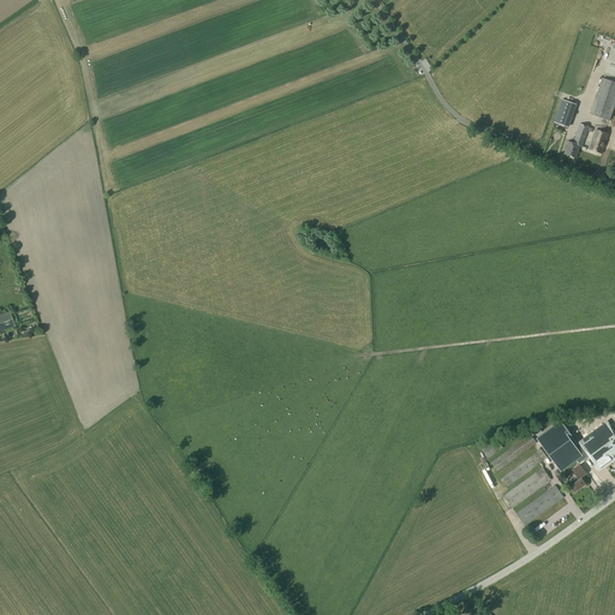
[(593,93),(598,71),(591,70),(586,91),(593,93)]
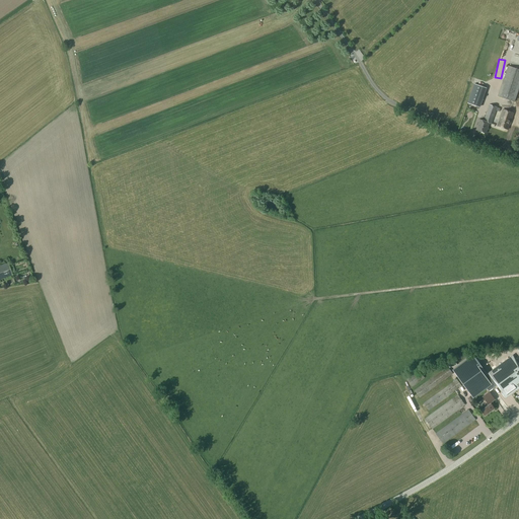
[(518,70),(508,67),(498,96),(514,102),(518,88),(518,70)]
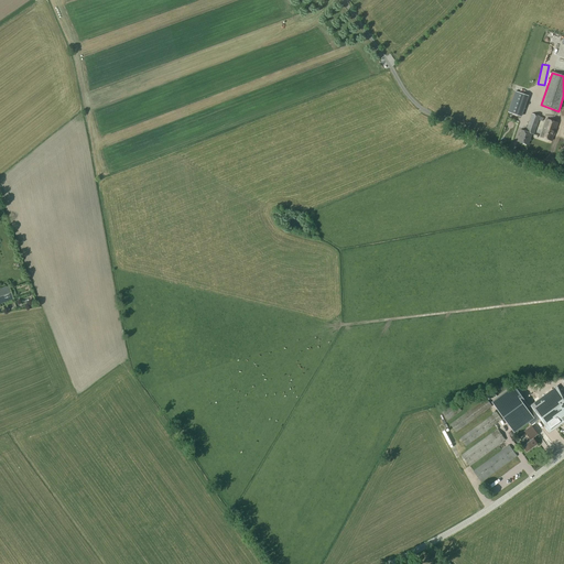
[(516,93),(508,114),(520,117),(528,97),(516,93)]
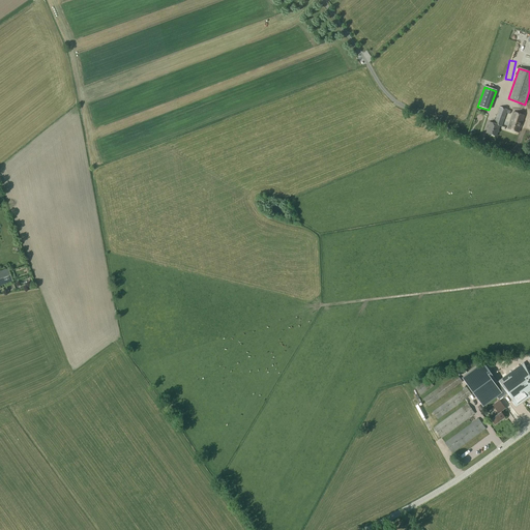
[(490,123),(487,134),(496,137),(499,126),(502,127),(507,111),(500,108),(494,124),(490,123)]
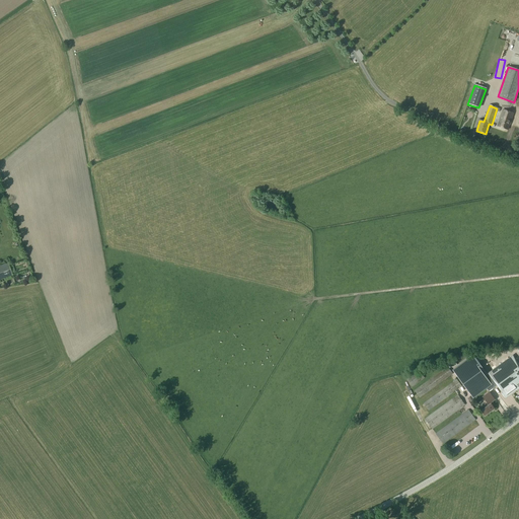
[(503,110),(497,127),(508,130),(513,114),(503,110)]
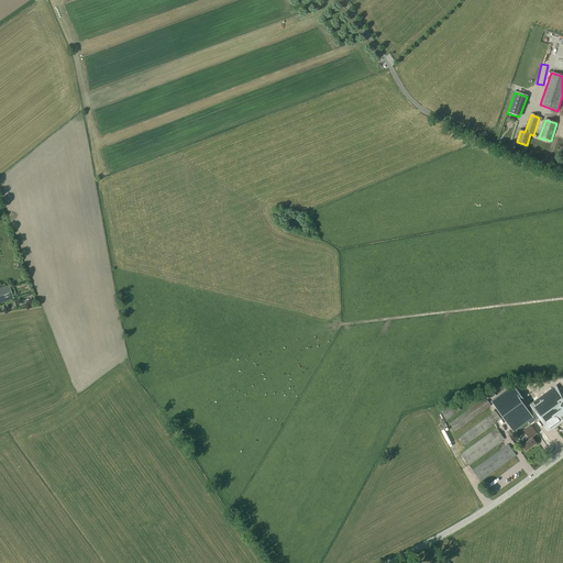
[(9,286),(0,288),(0,304),(13,299),(9,286)]
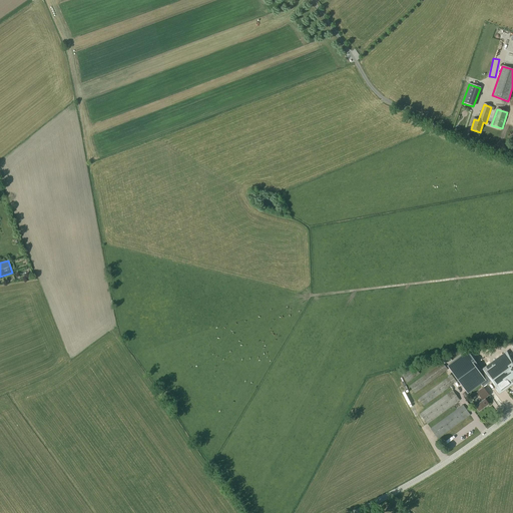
[(468,394),(488,379),(499,395),(512,384),(512,359),(507,352),(482,371),(469,354),(467,355),(465,353),(448,366),(468,394)]
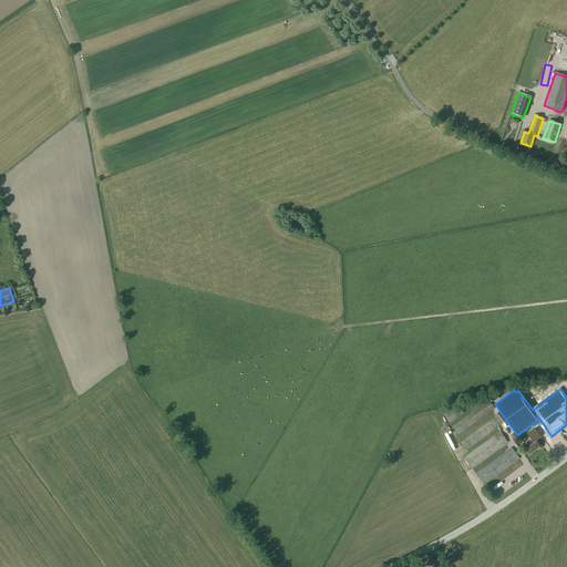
[(503,392),(490,397),(492,402),(504,398),(503,392)]
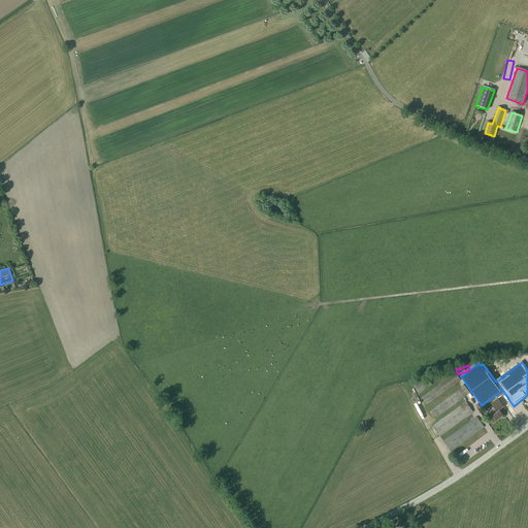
[(425,378),(414,387),(419,394),(430,386),(425,378)]
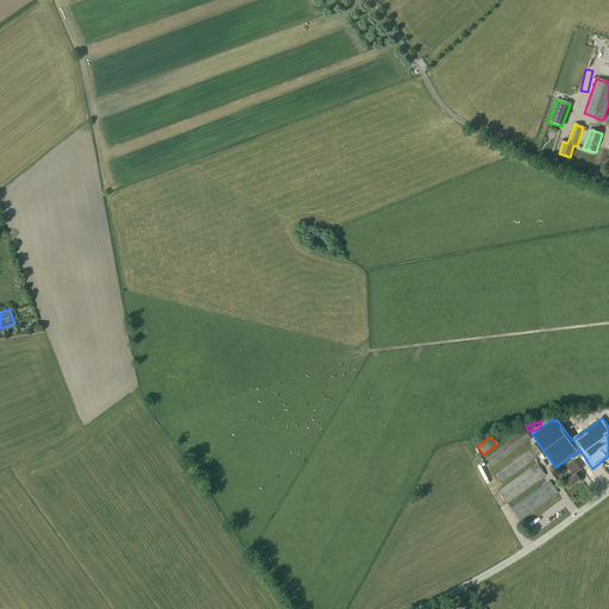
[(535,446),(497,473),(503,482),(541,454),(535,446)]
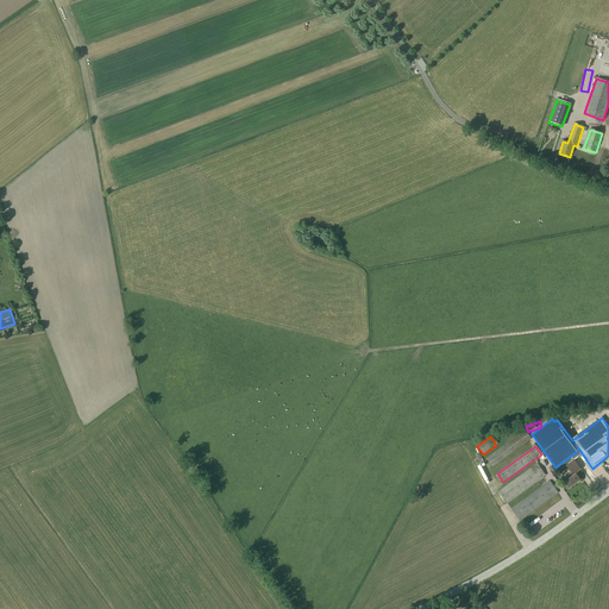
[(566,476),(562,478),(569,488),(581,479),(576,473),(581,469),(575,460),(566,466),(573,475),(572,476),(572,477),(569,479),(566,476)]
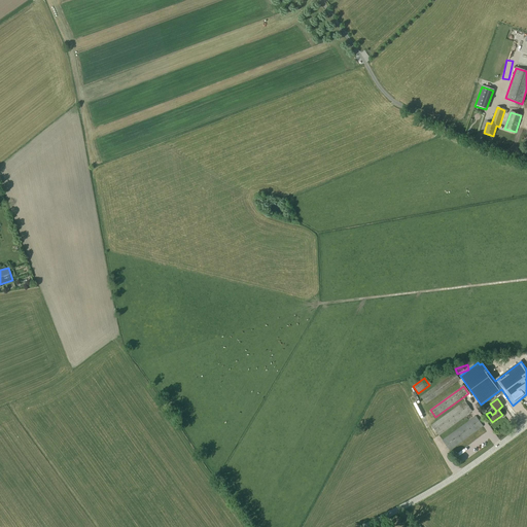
[(465,401),(431,426),(438,435),(472,412),(465,401)]
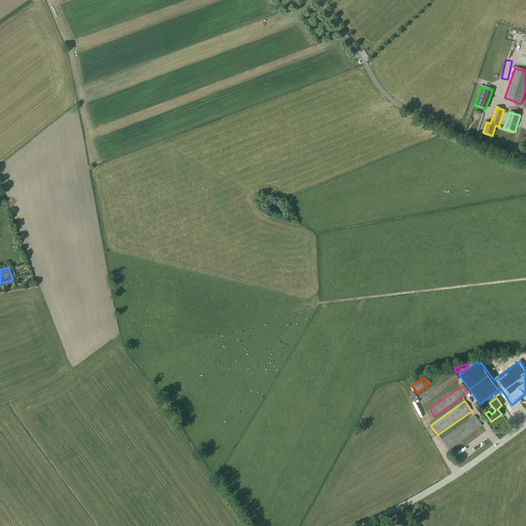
[(475,415),(441,440),(448,450),(482,425),(475,415)]
